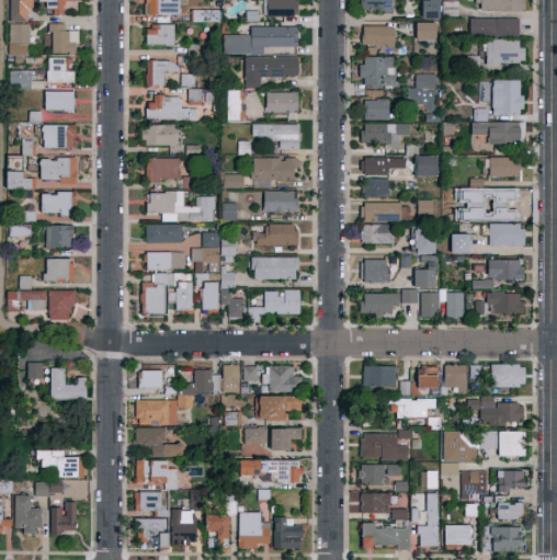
[(12,0),(12,22),(30,22),(30,9),(35,9),(34,0),(12,0)]
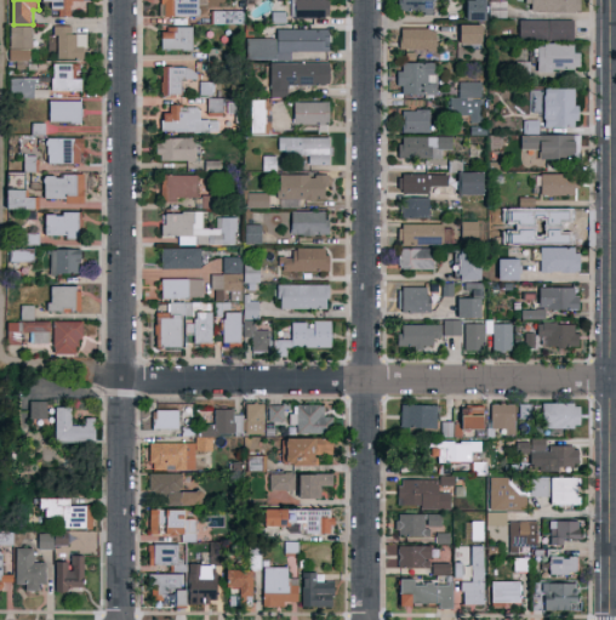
[(80,0),(44,0),(45,1),(53,3),(53,13),(73,13),(73,0),(81,1),(80,0)]
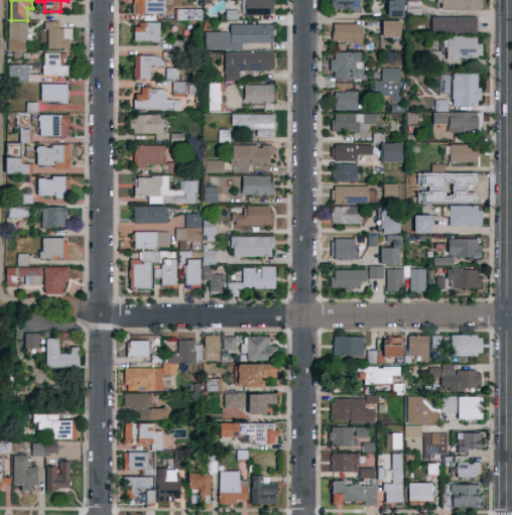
[(173,0),(133,0),(134,3),(138,3),(137,13),(166,14),(166,4),(173,5),(173,0)]
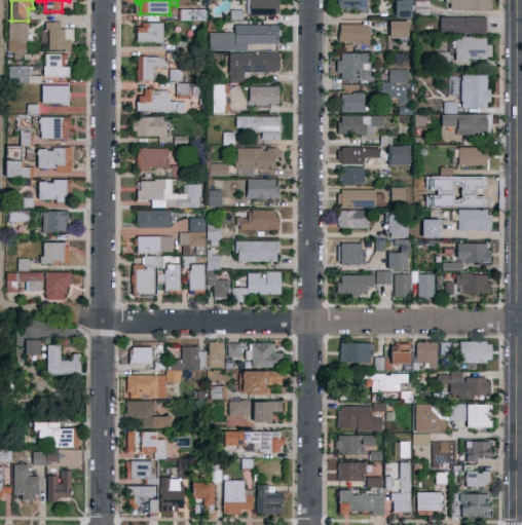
[(250,0),(250,15),(281,15),(281,0),(250,0)]
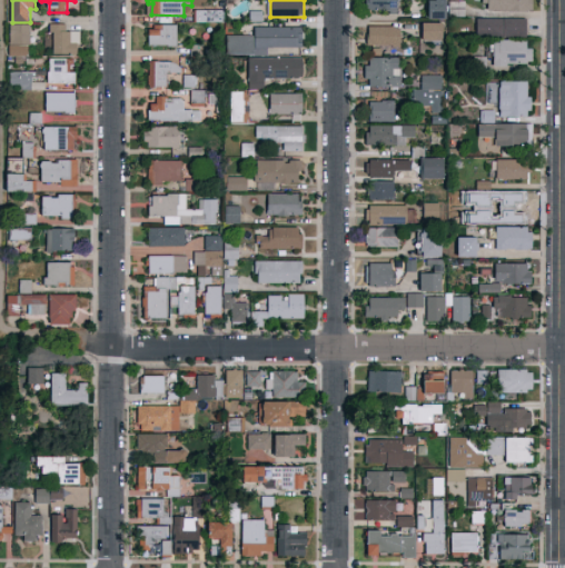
[(399,12),(399,0),(368,0),(368,11),(399,12)]
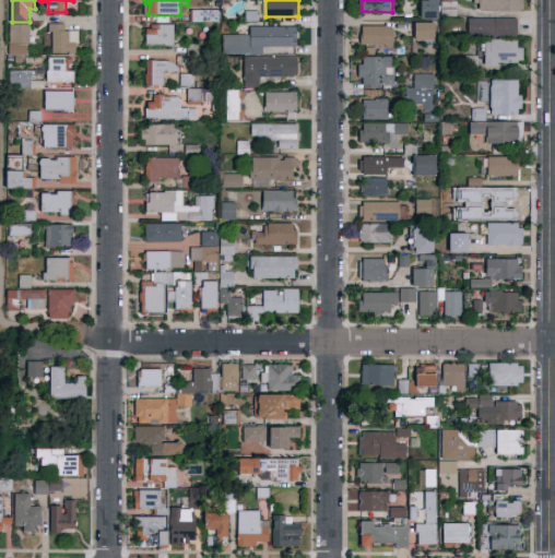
[(437,19),(437,0),(418,0),(418,18),(437,19)]
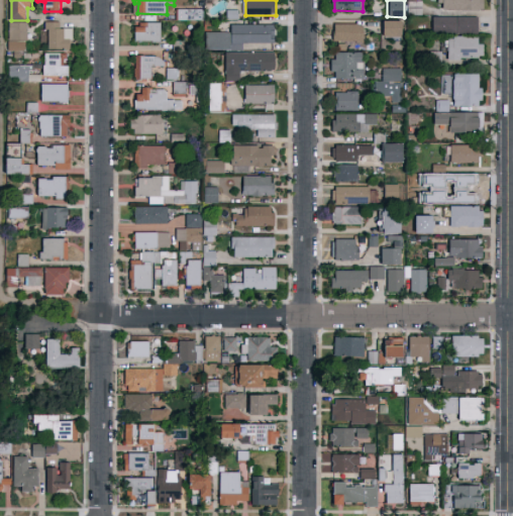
[(482,0),(439,0),(440,9),(482,9),(482,0)]
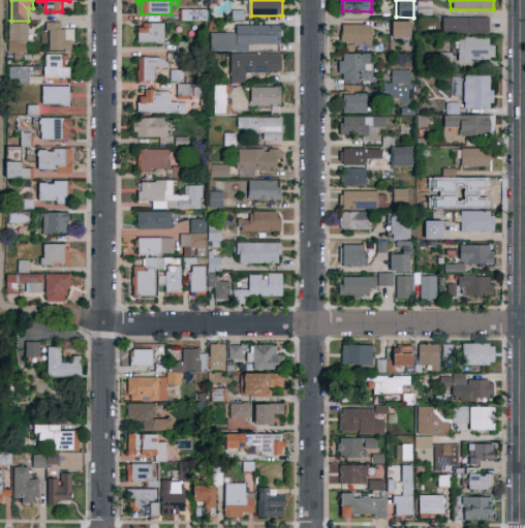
[(433,16),(433,1),(419,1),(419,14),(433,16)]
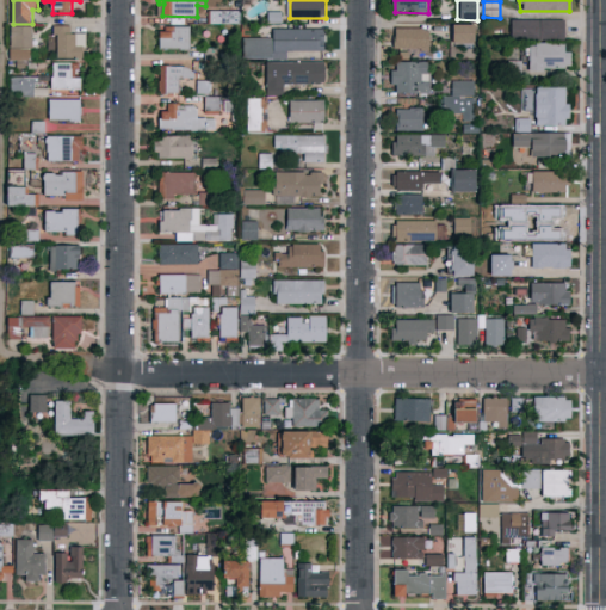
[(239,23),(237,11),(223,11),(211,11),(212,24),(239,23)]
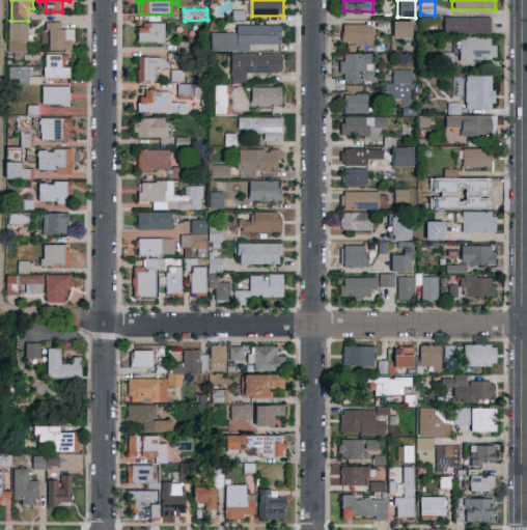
[(493,34),(493,18),(445,17),(444,33),(493,34)]
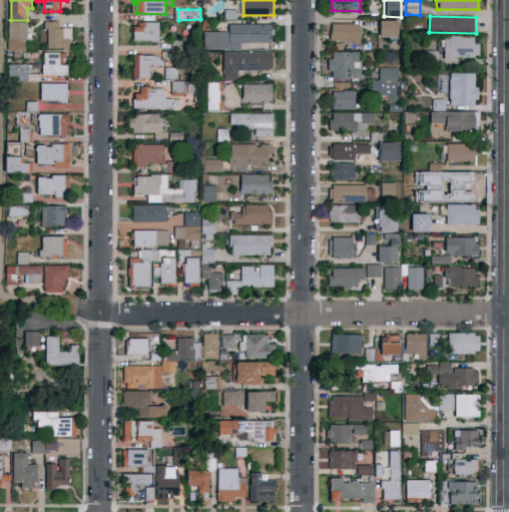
[(399,20),(380,20),(380,36),(398,37),(399,20)]
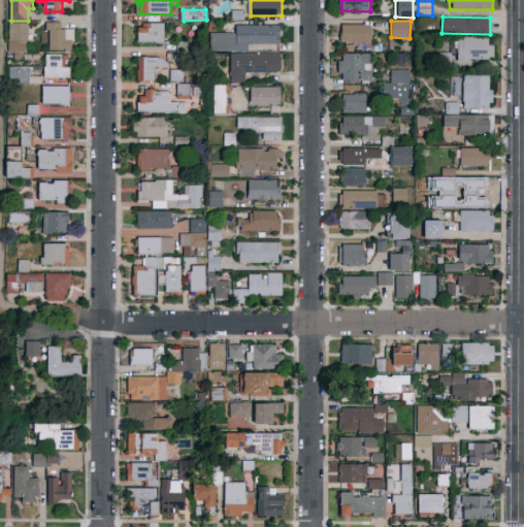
[(30,41),(31,23),(11,22),(10,40),(30,41)]
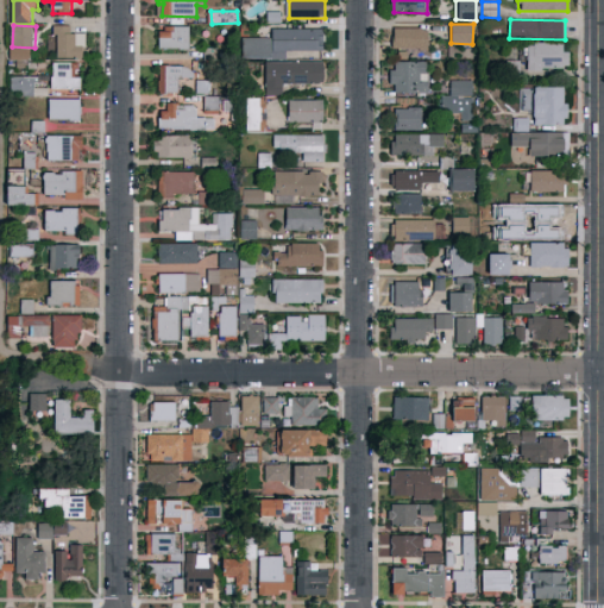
[(73,25),(56,26),(57,58),(86,57),(86,33),(73,33),(73,25)]
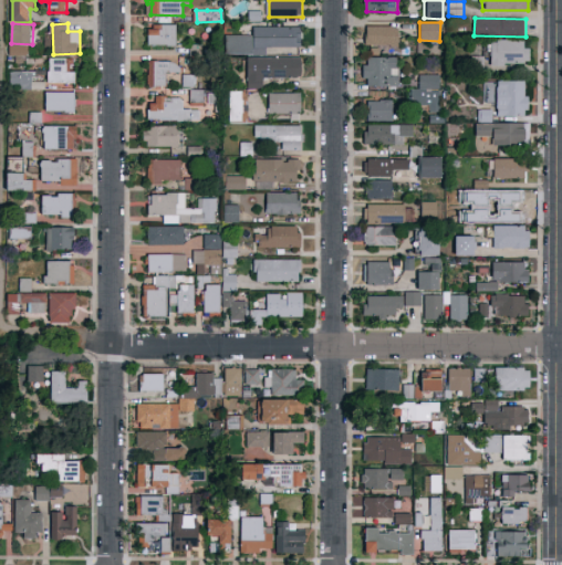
[(177,25),(148,24),(147,45),(177,46),(177,25)]
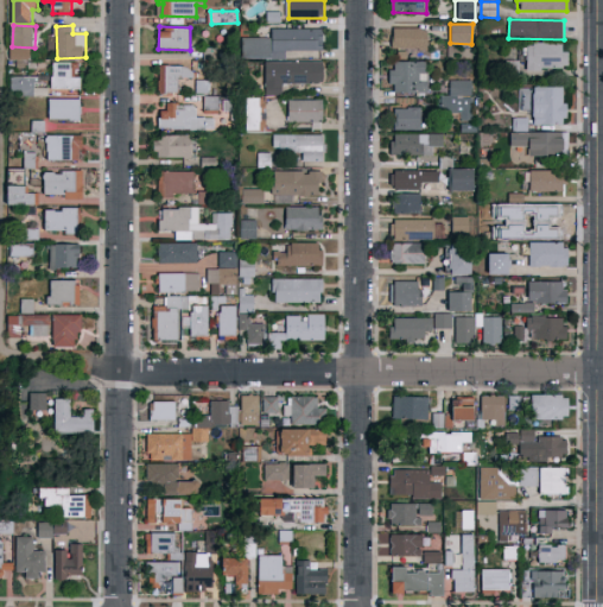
[(393,49),(427,50),(429,29),(393,27),(393,49)]
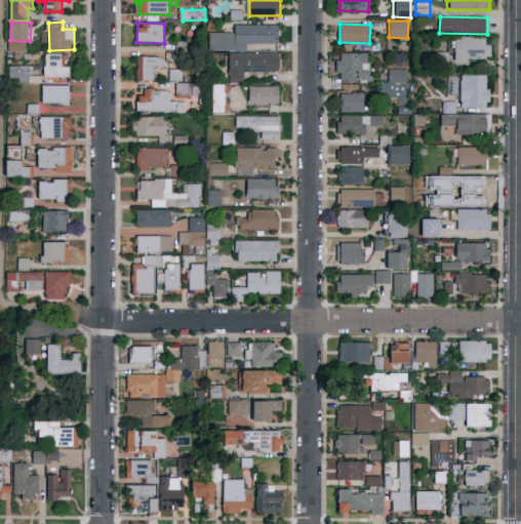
[(248,43),(280,43),(279,25),(235,26),(235,32),(209,33),(210,50),(248,50),(248,43)]
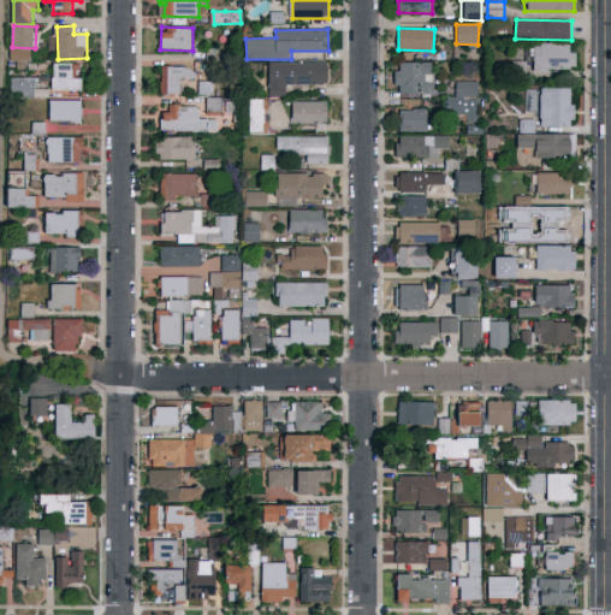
[(577,70),(576,52),(570,52),(570,43),(534,43),(534,70),(577,70)]
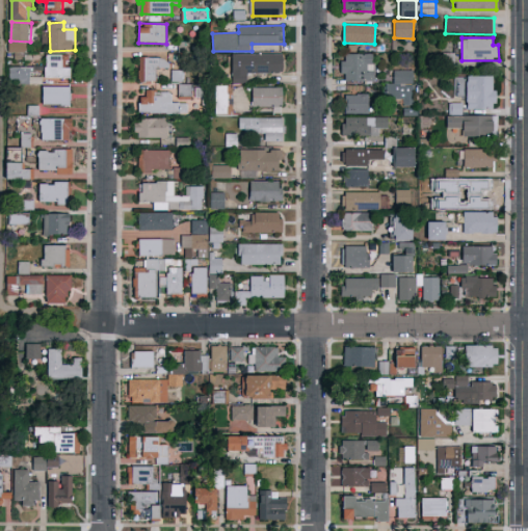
[(16,59),(28,60),(29,43),(10,42),(9,52),(16,53),(16,59)]
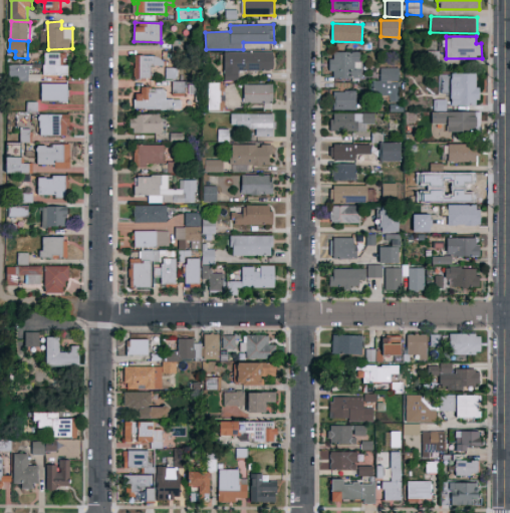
[(59,53),(43,52),(43,74),(67,74),(67,65),(59,65),(59,53)]
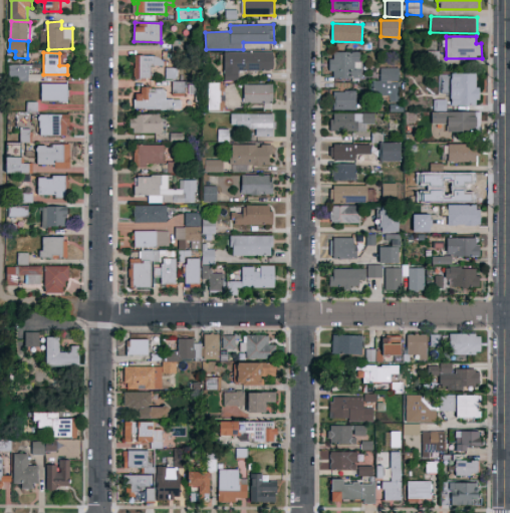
[(274,52),(225,52),(225,79),(240,79),(240,70),(274,70),(274,52)]
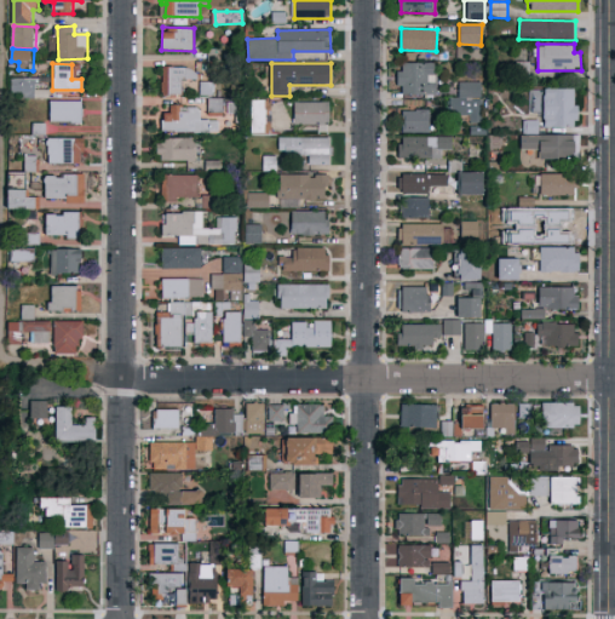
[(436,63),(403,63),(403,72),(400,72),(400,95),(436,95),(436,63)]
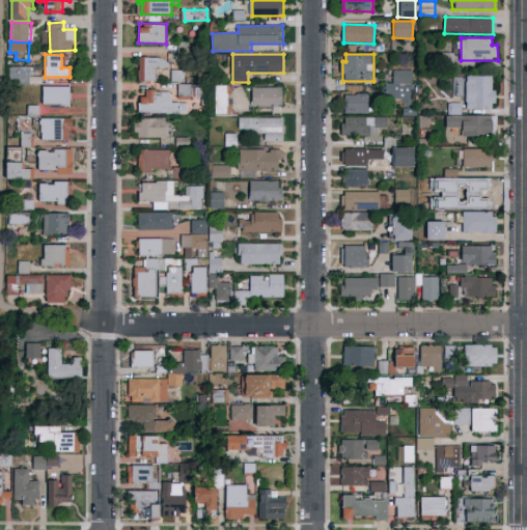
[(156,81),(156,67),(169,68),(170,58),(140,57),(139,80),(156,81)]
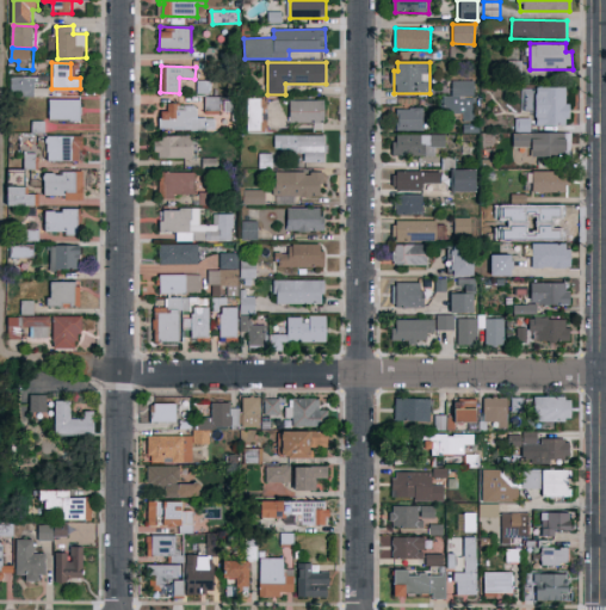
[(11,91),(23,91),(23,97),(37,98),(37,76),(11,76),(11,91)]
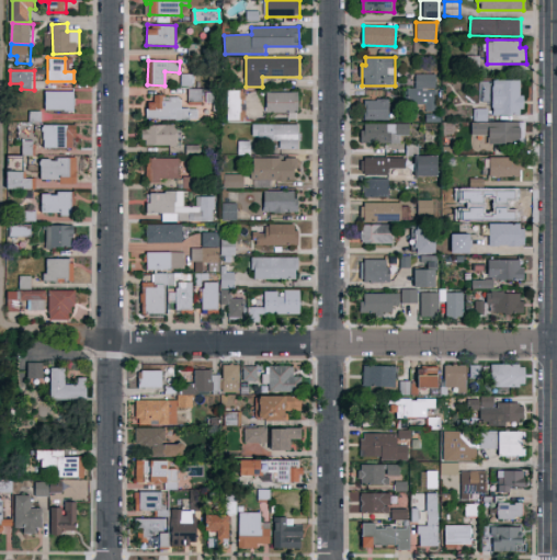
[(439,75),(417,73),(417,89),(408,88),(407,110),(438,110),(439,75)]
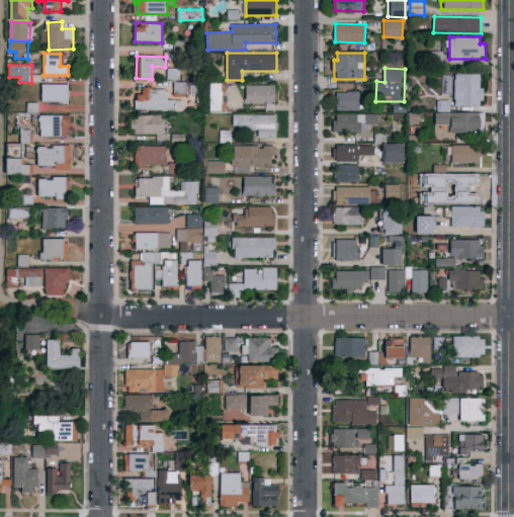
[(483,74),(455,73),(454,105),(482,106),(483,74)]
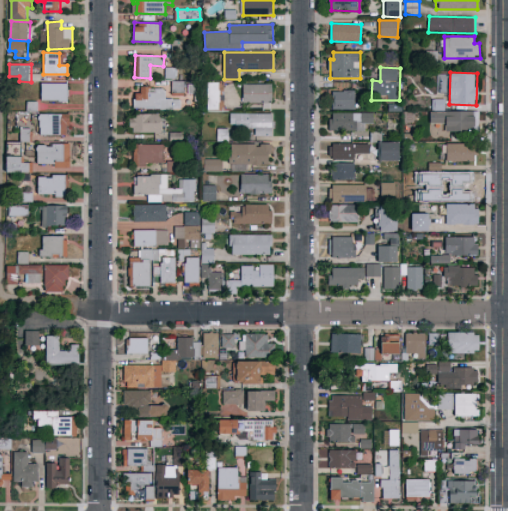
[(206,109),(223,110),(224,82),(206,82),(206,109)]
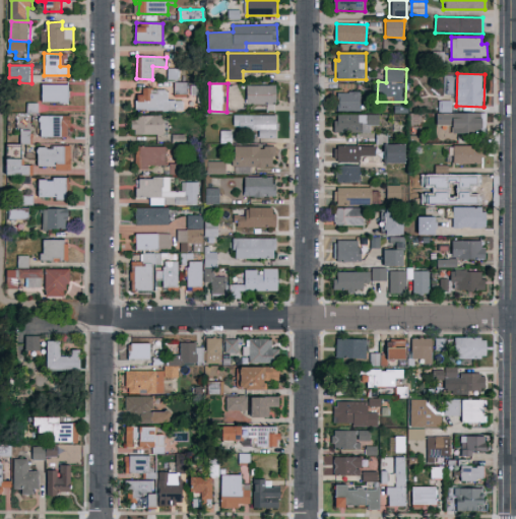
[(69,84),(42,84),(42,103),(68,103),(69,84)]
